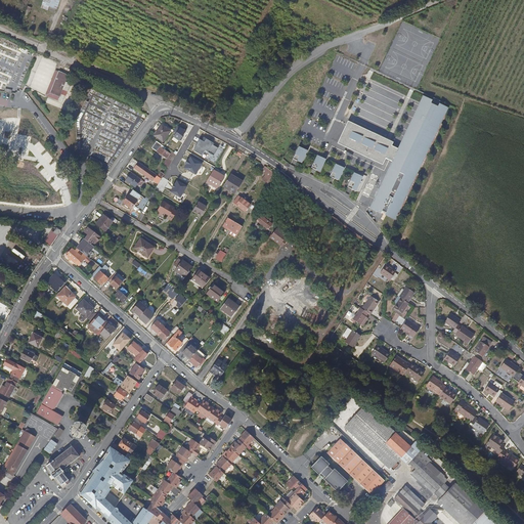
[(43,0),(42,3),(57,10),(61,0),(43,0)]
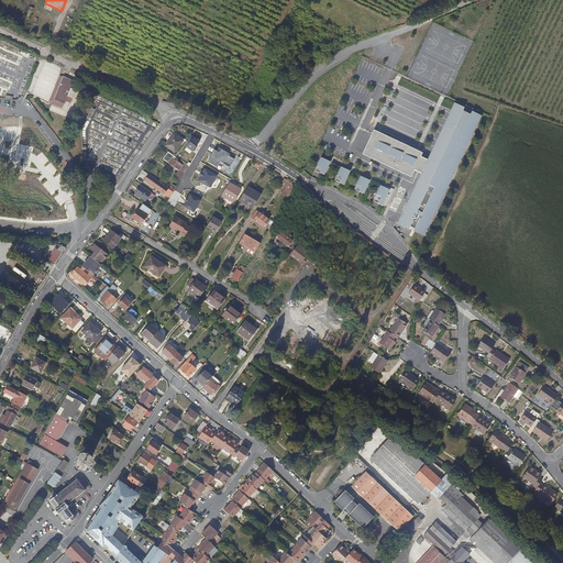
[(50,103),(64,107),(73,78),(57,74),(50,103)]
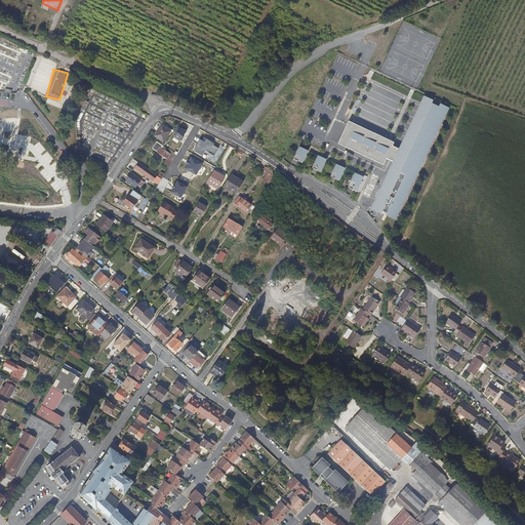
[(349,120),(338,144),(376,161),(385,165),(388,159),(395,162),(386,182),(379,178),(370,198),(376,200),(372,209),(381,213),(381,211),(389,214),(389,216),(397,220),(450,106),(426,94),(400,149),(394,146),(395,143),(349,120)]
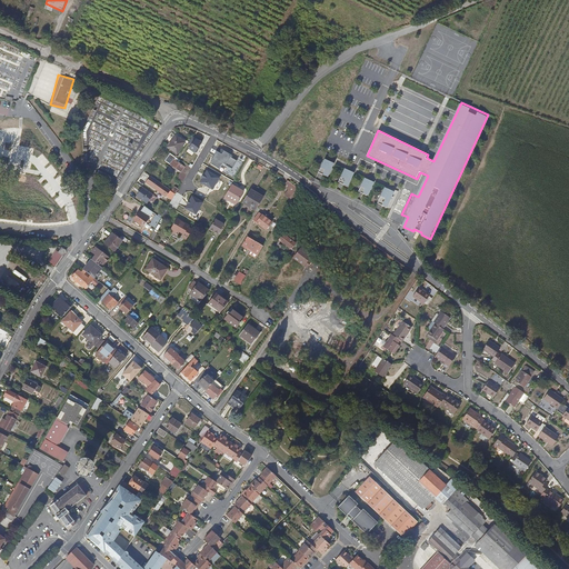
[(168,147),(177,153),(185,142),(176,136),(168,147)]
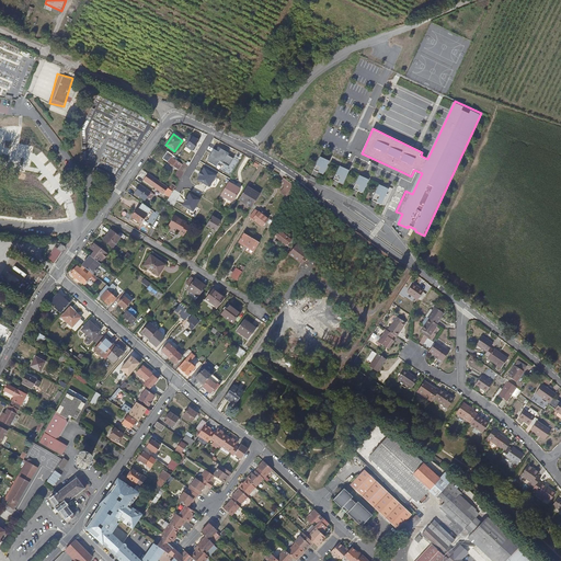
[(189,156),(192,158),(196,150),(198,147),(195,145),(189,156)]
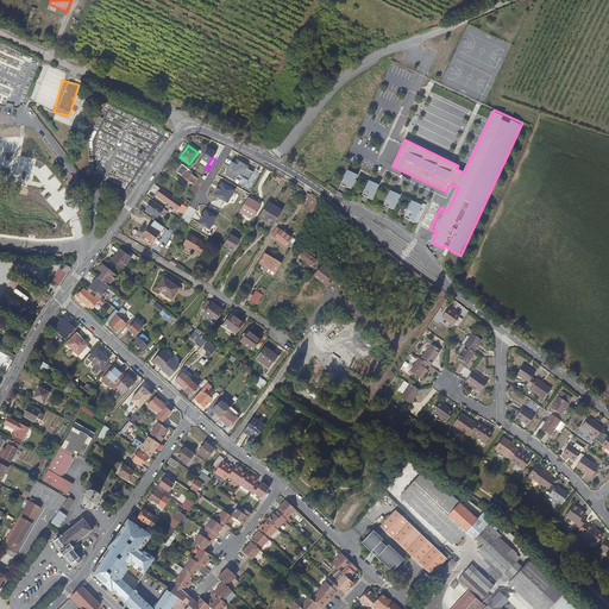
[(227,176),(236,181),(239,175),(249,180),(252,171),(248,168),(248,167),(240,162),(238,165),(233,163),(226,173),(228,174),(227,176)]
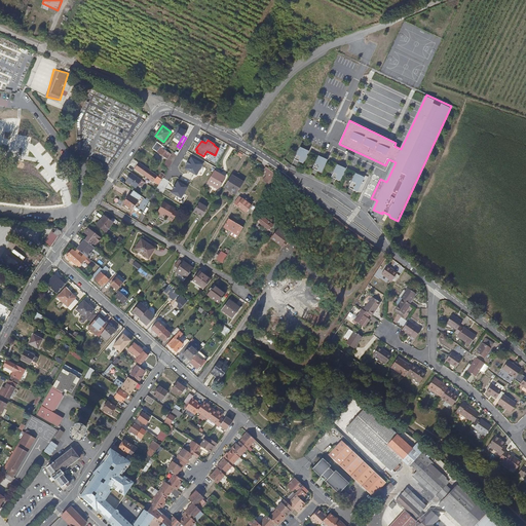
[(162,164),(167,168),(176,155),(171,152),(170,154),(164,151),(165,148),(156,141),(152,148),(158,153),(157,154),(162,158),(163,157),(166,159),(162,164)]
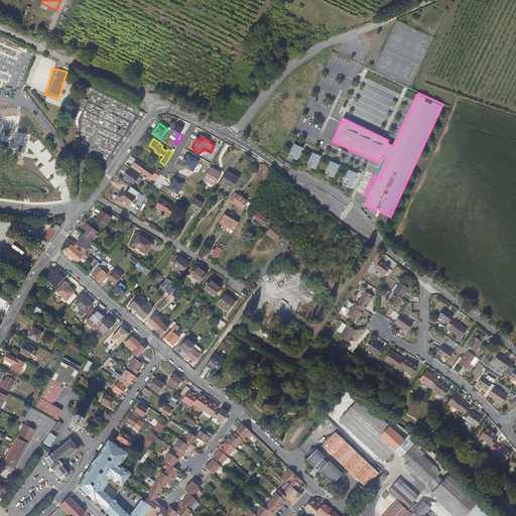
[(293,144),(287,156),(296,160),(302,148),(293,144)]
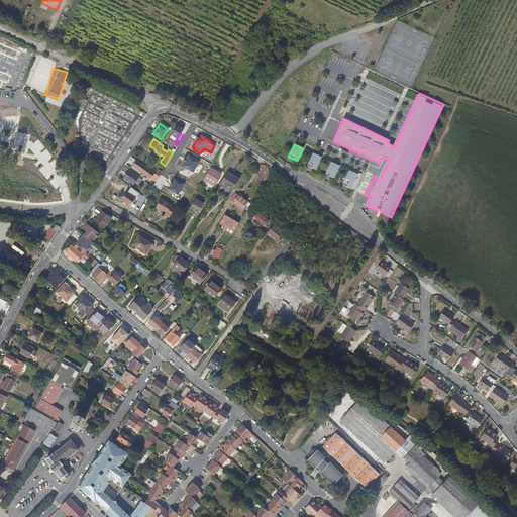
[(313,153),(307,166),(316,170),(321,158),(313,153)]
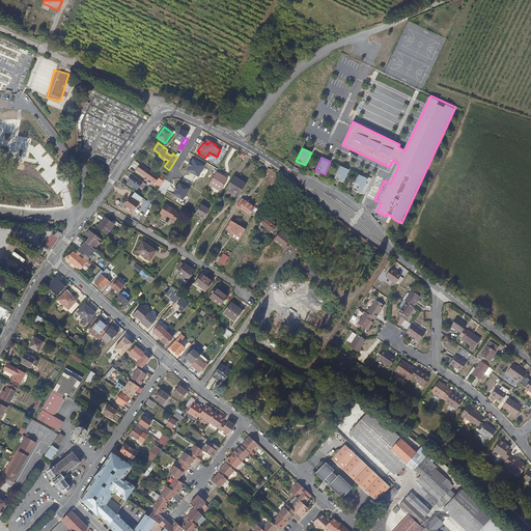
[(187,170),(199,177),(206,166),(200,163),(194,159),(187,170)]
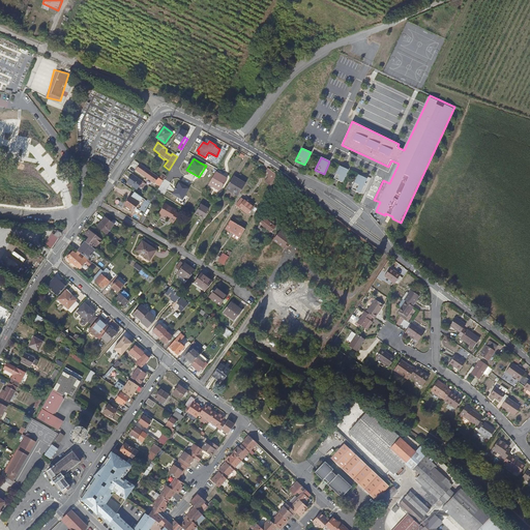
[(157,178),(157,177),(147,170),(139,164),(135,170),(153,183),(154,181),(157,178)]
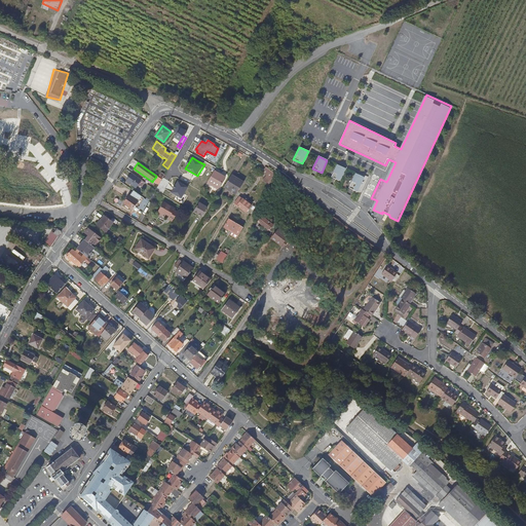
[(337,165),(331,178),(340,182),(346,170),(337,165)]
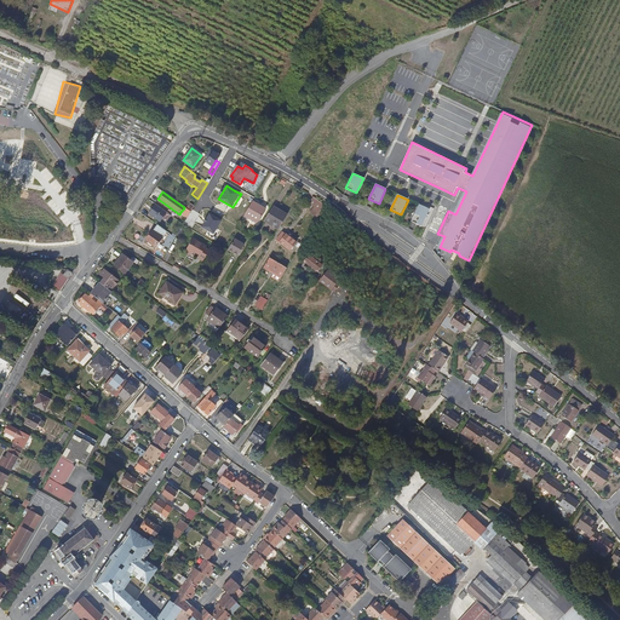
[(311,206),(320,211),(321,208),(323,204),(313,197),(309,204),(311,206)]
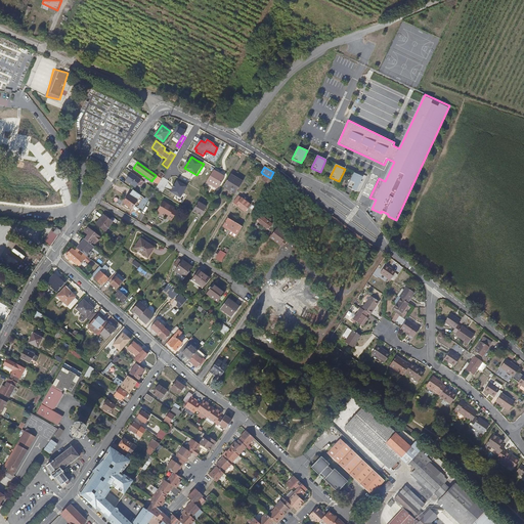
[(212,170),(206,181),(217,187),(223,176),(212,170)]
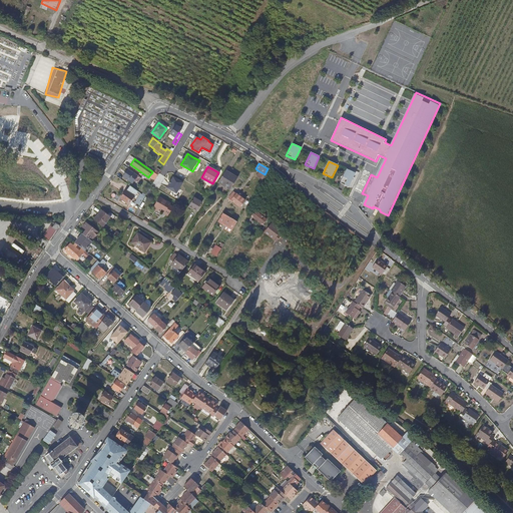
[(131,183),(137,175),(127,168),(121,176),(131,183)]
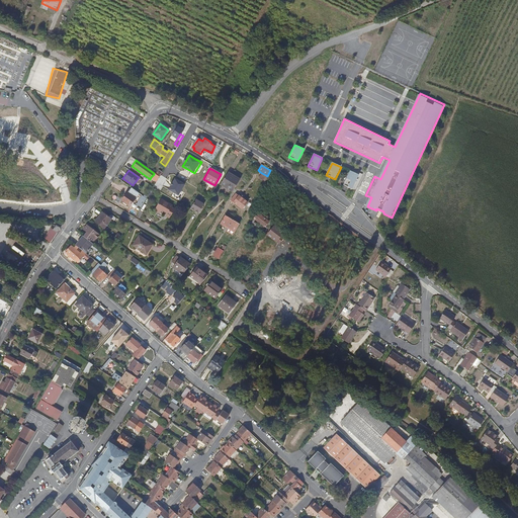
[(350,171),(344,185),(352,189),(359,175),(350,171)]
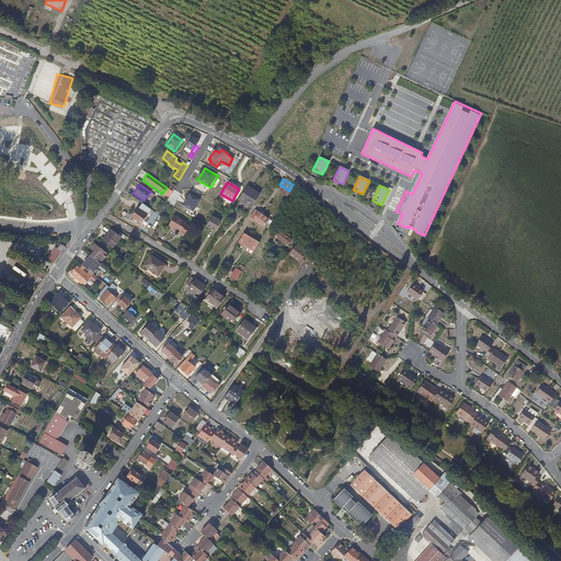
[(244,194),(258,202),(261,195),(248,187),(244,194)]
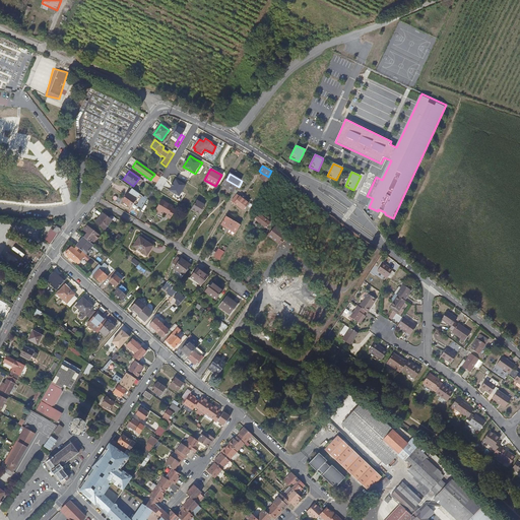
[(171,190),(179,196),(186,186),(178,180),(171,190)]
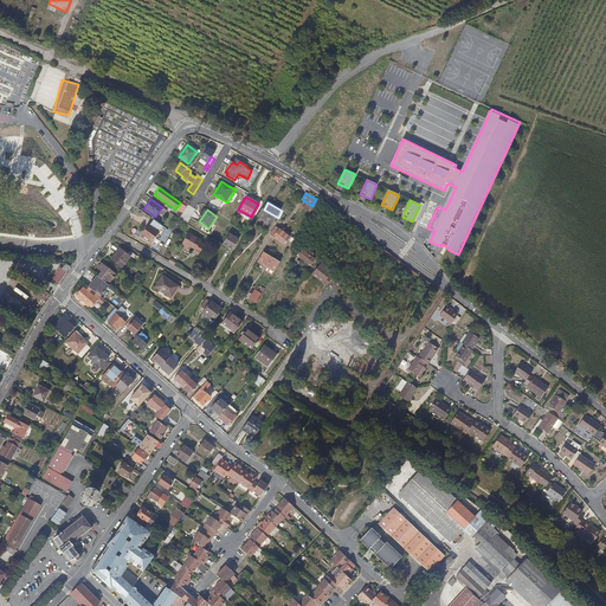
[(272,225),(278,218),(264,210),(258,218),(265,220),(272,225)]
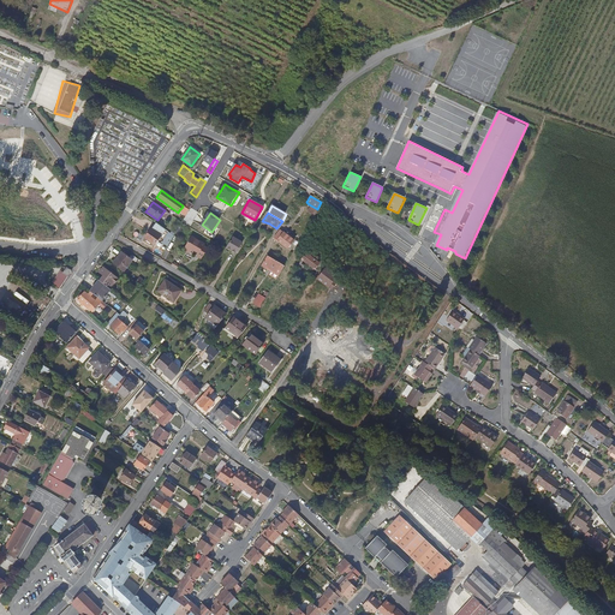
[(151,245),(165,230),(155,224),(143,239),(151,245)]
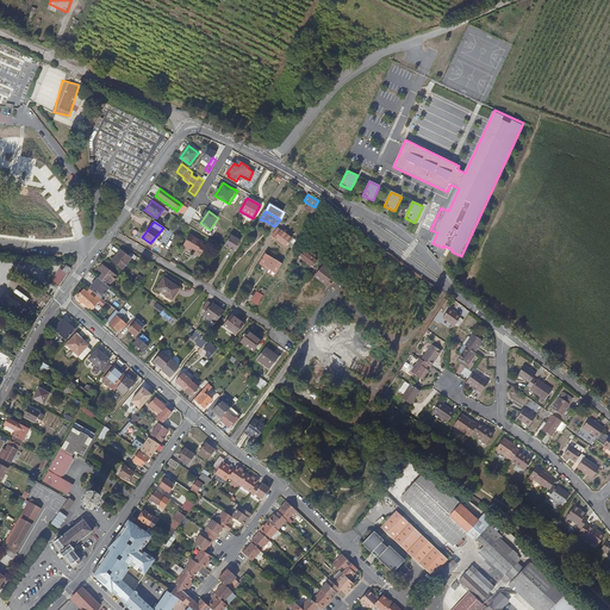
[(284,246),(290,238),(280,230),(279,231),(277,229),(271,236),(274,237),(273,238),(284,246)]
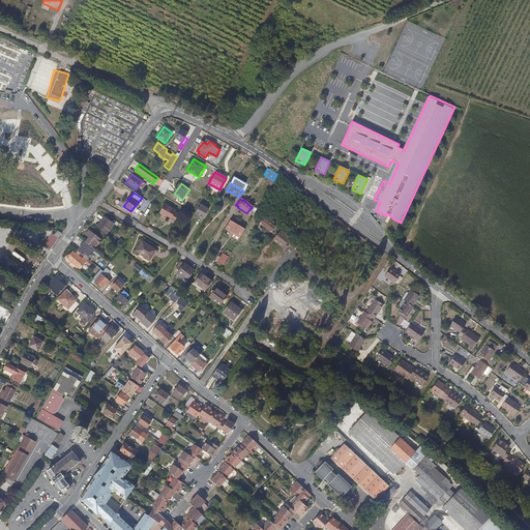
[(139,210),(143,212),(148,203),(145,200),(139,210)]
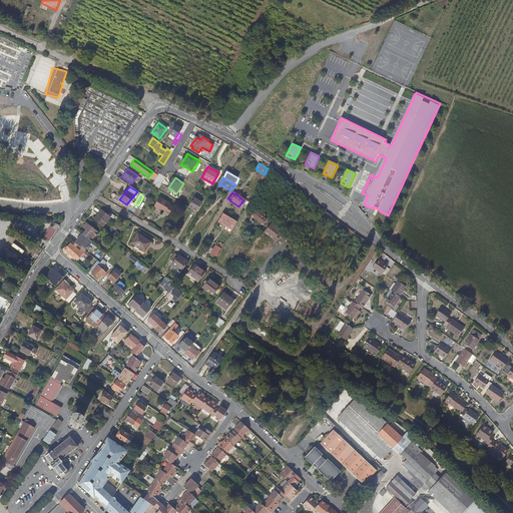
[(201,202),(193,197),(187,206),(196,211),(201,202)]
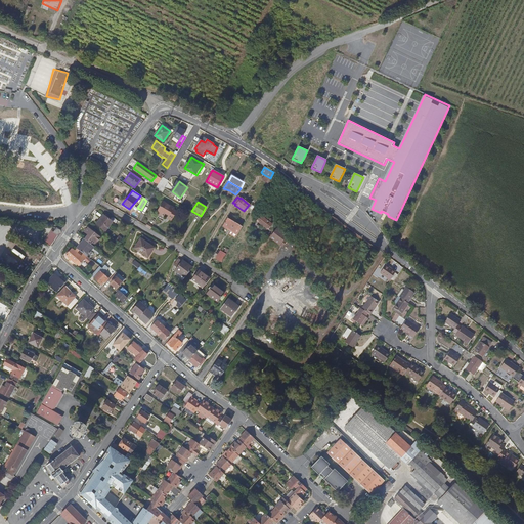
[(168,217),(168,218),(168,219),(173,211),(172,211),(173,209),(162,203),(157,212),(160,214),(161,215),(164,214),(165,214),(169,216),(168,217)]
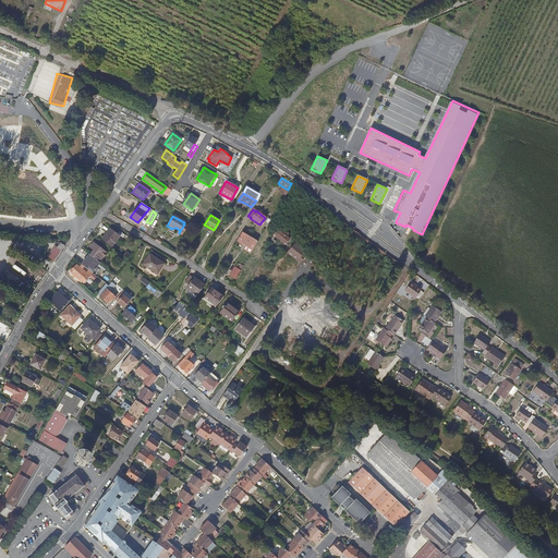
[(109,229),(101,239),(110,246),(119,235),(109,229)]
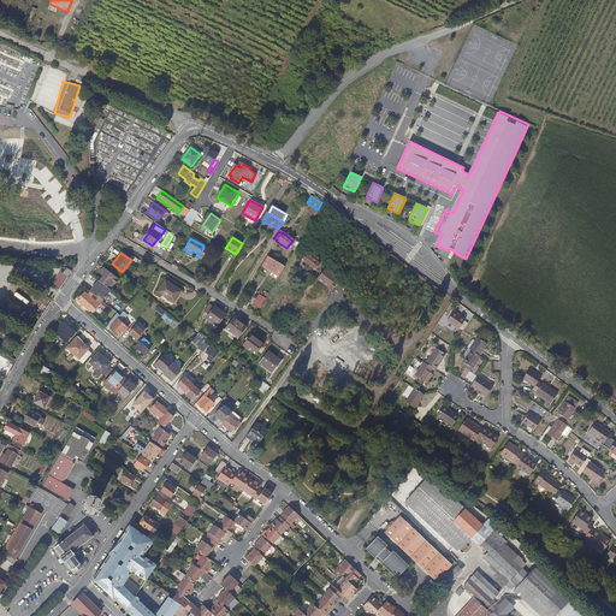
[(314,268),(318,262),(306,254),(302,260),(314,268)]
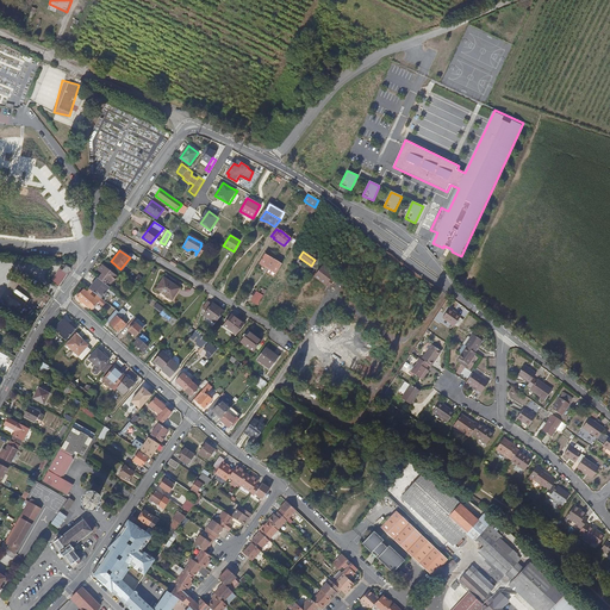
[(274,277),(281,263),(265,254),(260,263),(269,269),(267,273),(274,277)]
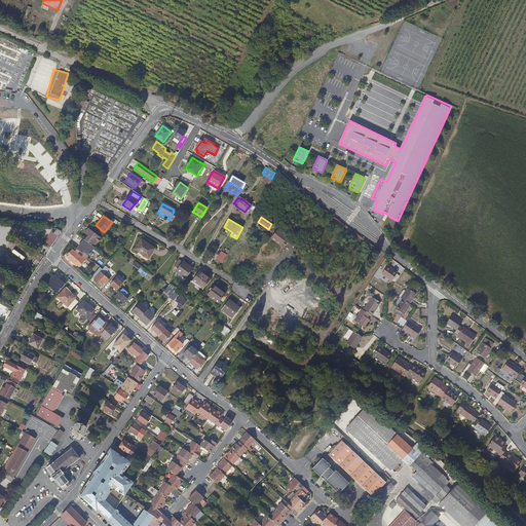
[(264,234),(268,229),(258,222),(254,227),(264,234)]
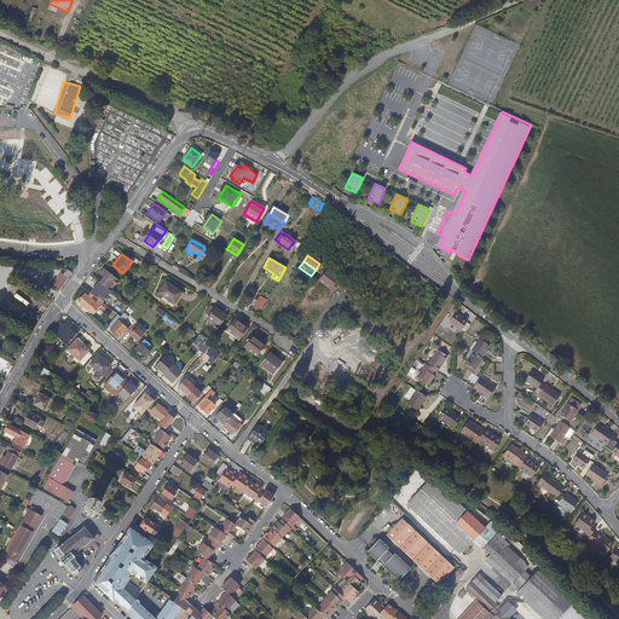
[(333,291),(336,287),(331,283),(337,276),(327,266),(317,278),(333,291)]
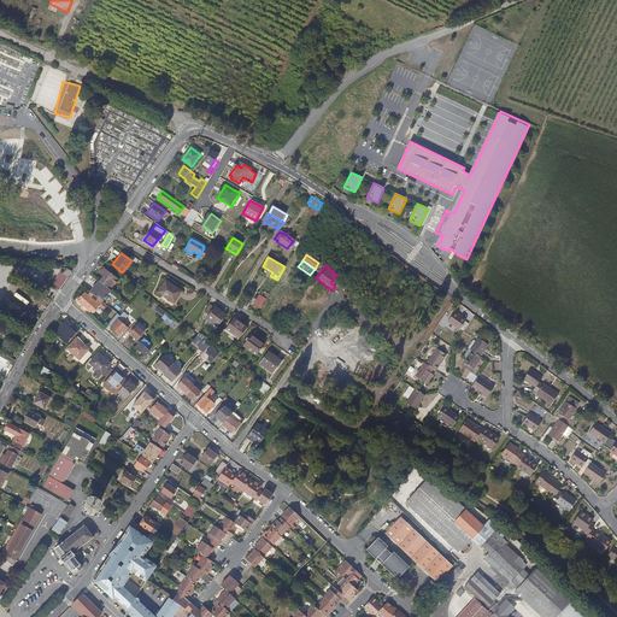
[(104,277),(99,282),(110,291),(113,285),(115,286),(118,281),(117,281),(117,280),(104,270),(100,274),(104,277)]
